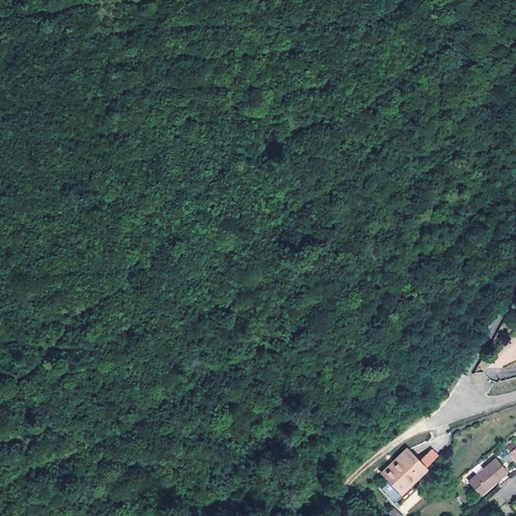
[(427,467),(439,457),(432,448),(420,460),(427,467)]
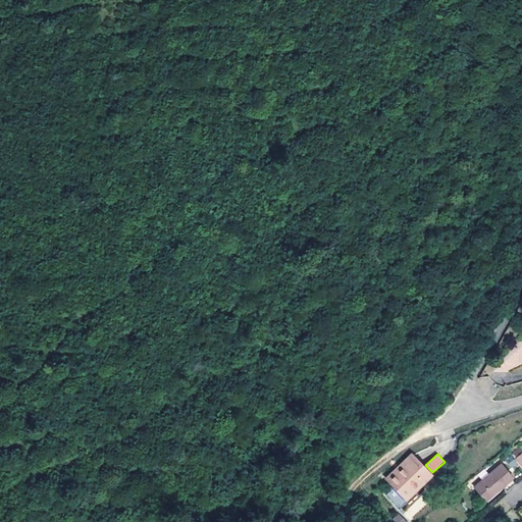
[(397,470),(387,479),(405,497),(430,472),(413,455),(401,466),(404,469),(400,473),(397,470)]
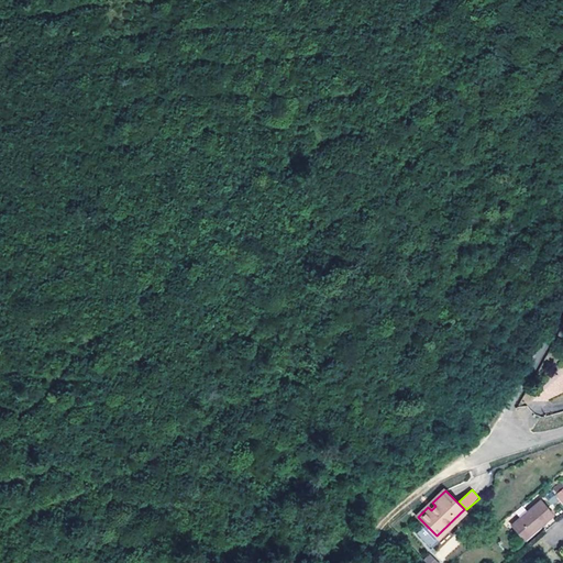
[(511,523),(523,540),(545,520),(553,514),(540,499),(511,523)]
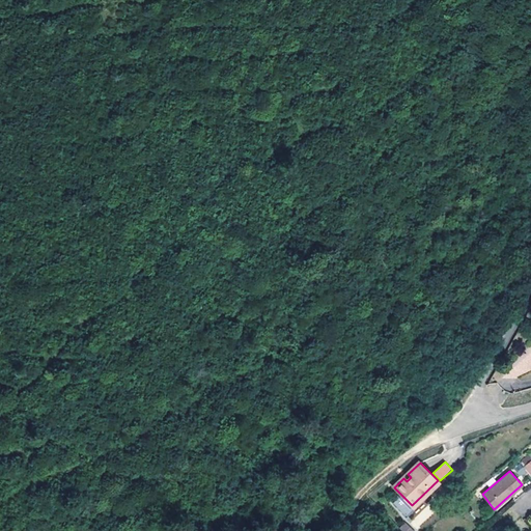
[(514,491),(494,509),(496,511),(516,494),(514,491)]
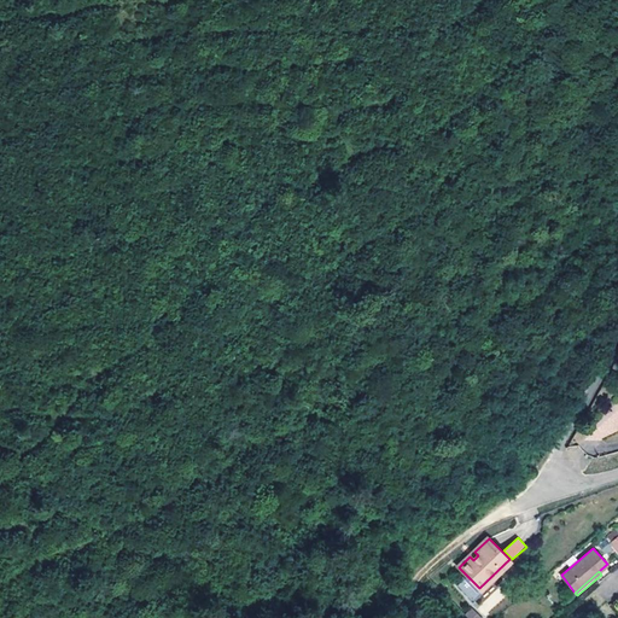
[(487,614),(506,595),(499,587),(478,607),(487,614)]
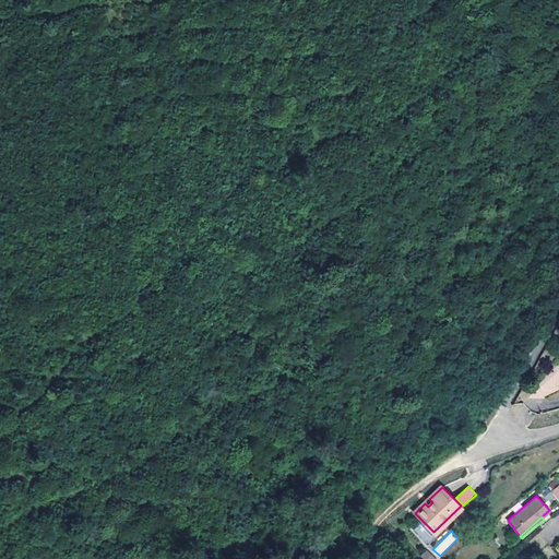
[(435,558),(426,549),(420,556),(423,558),(435,558)]
